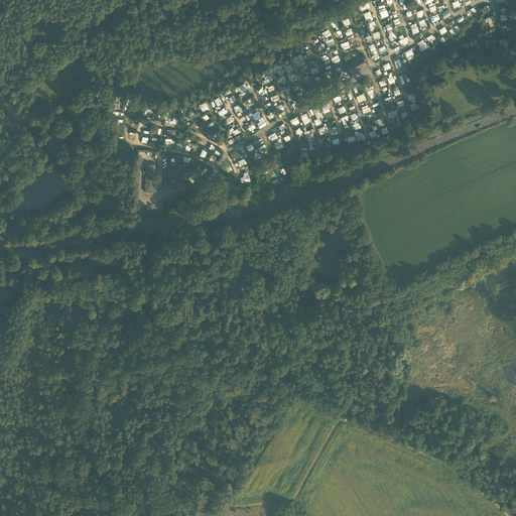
[(368,1),(360,4),(362,9),(370,6),(368,1)]
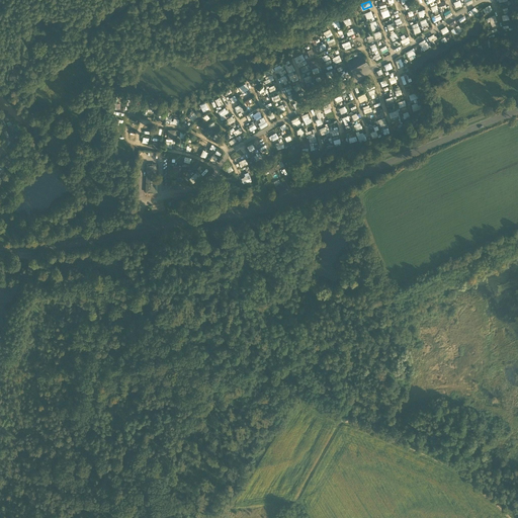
[(460,1),(453,4),(456,9),(462,6),(460,1)]
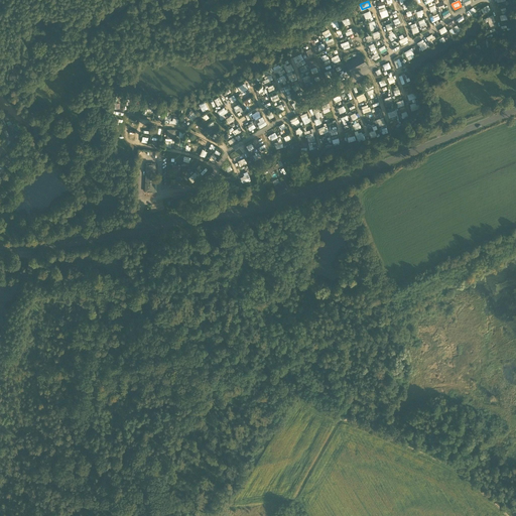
[(381,17),(388,14),(385,6),(378,9),(381,17)]
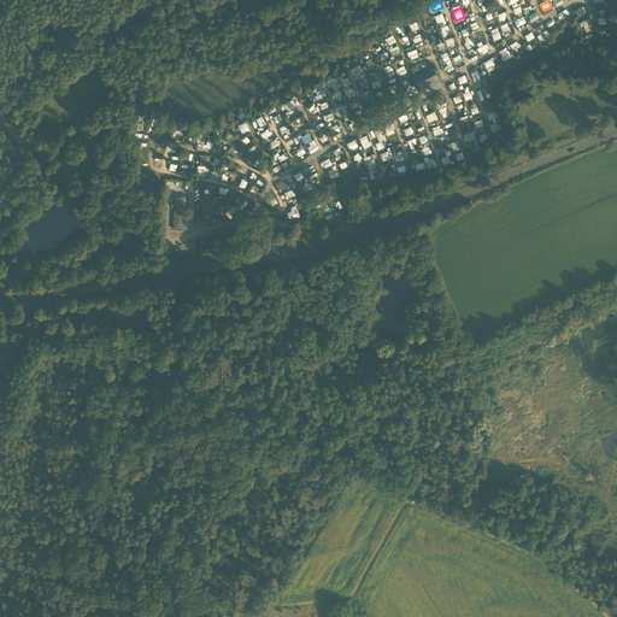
[(576,12),(579,18),(587,15),(585,9),(576,12)]
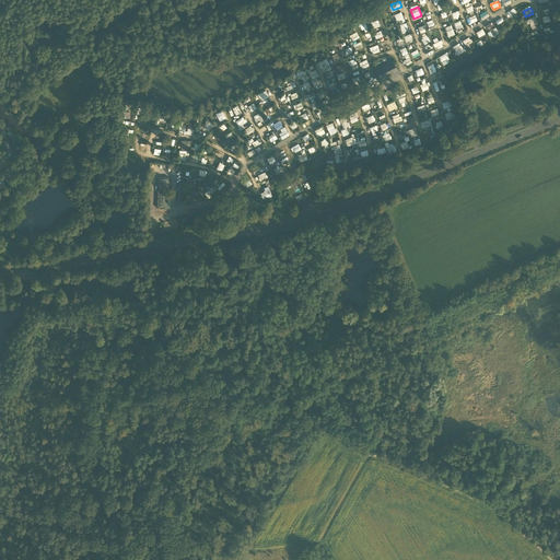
[(514,9),(508,13),(511,18),(517,14),(514,9)]
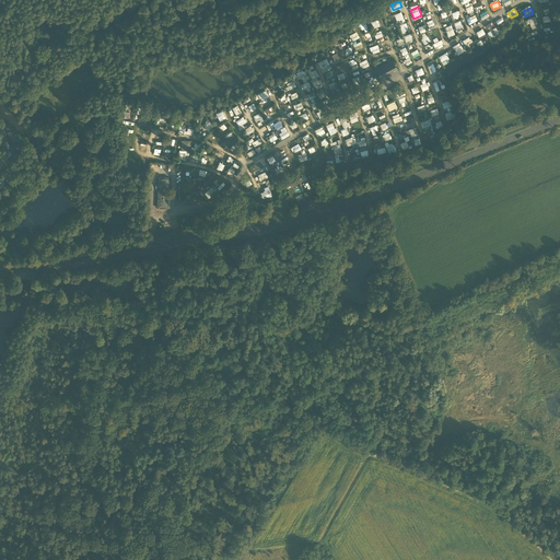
[(392,15),(394,21),(397,20),(398,23),(405,21),(401,11),(392,15)]
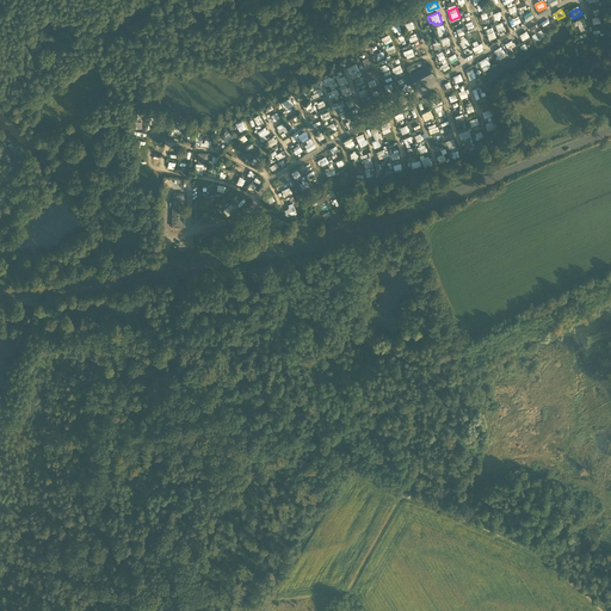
[(512,26),(522,23),(519,17),(510,20),(512,26)]
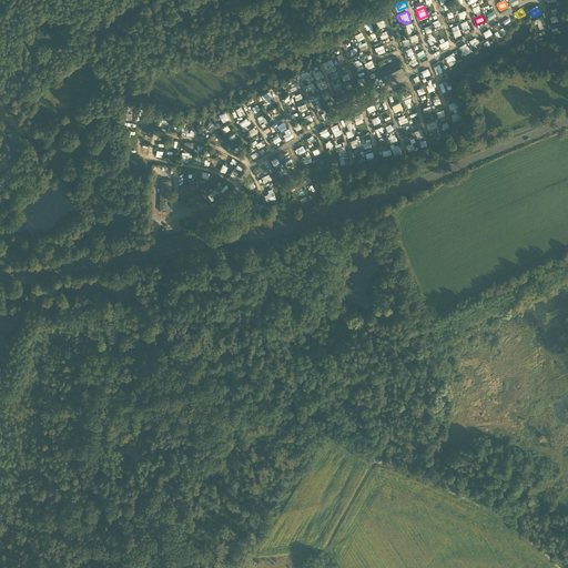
[(371,19),(364,22),(367,29),(374,26),(371,19)]
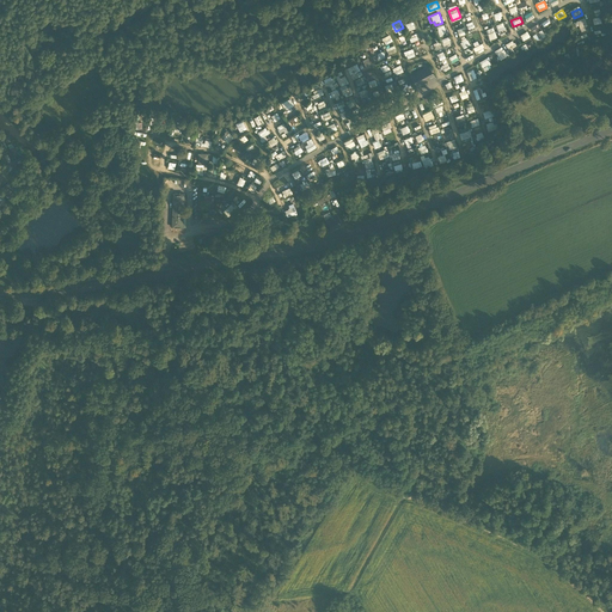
[(412,20),(405,23),(408,30),(415,28),(412,20)]
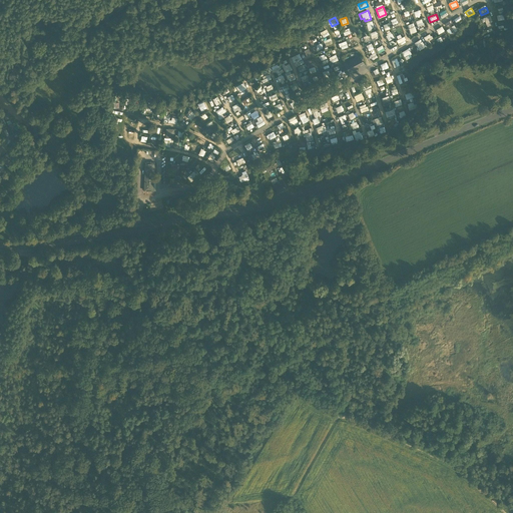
[(491,17),(485,18),(487,27),(492,26),(491,23),(493,23),(491,17)]
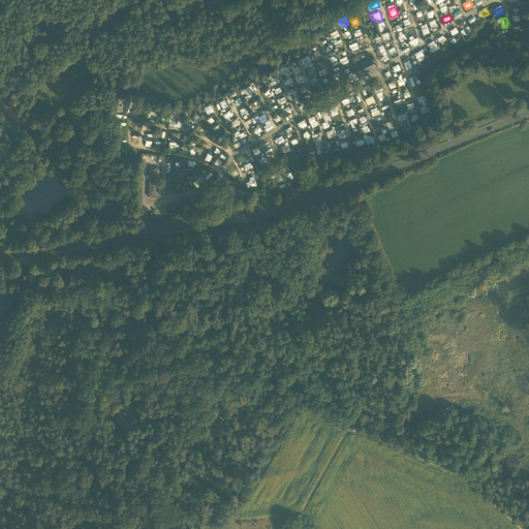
[(380,30),(386,28),(383,20),(377,23),(380,30)]
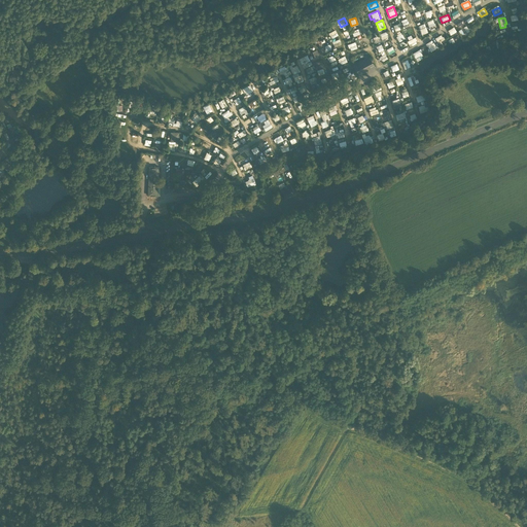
[(451,36),(457,32),(454,28),(448,31),(451,36)]
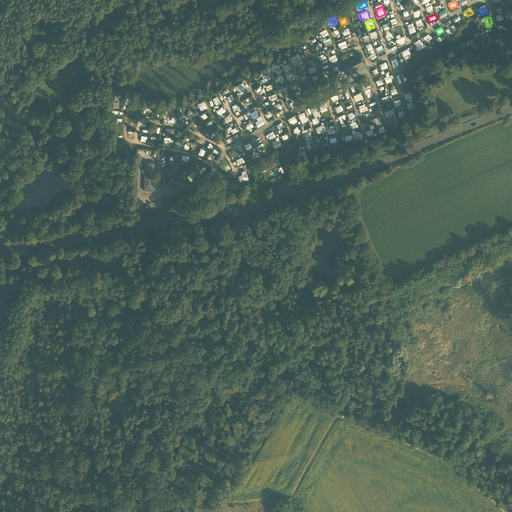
[(326,28),(320,31),(322,36),(329,33),(326,28)]
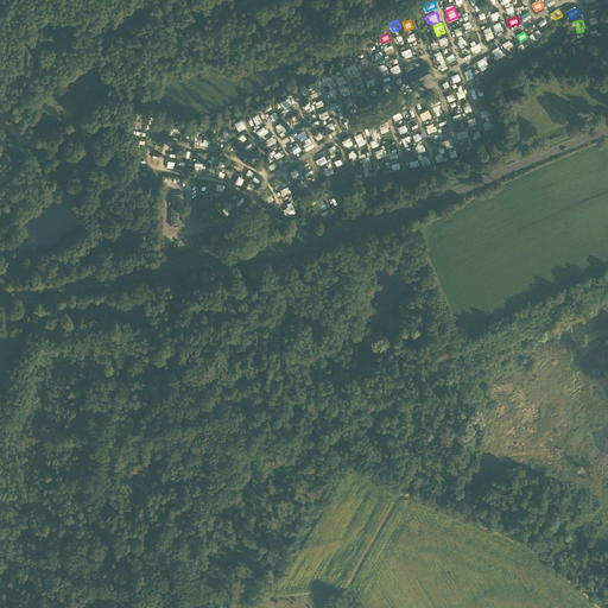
[(463,37),(457,40),(461,49),(468,45),(463,37)]
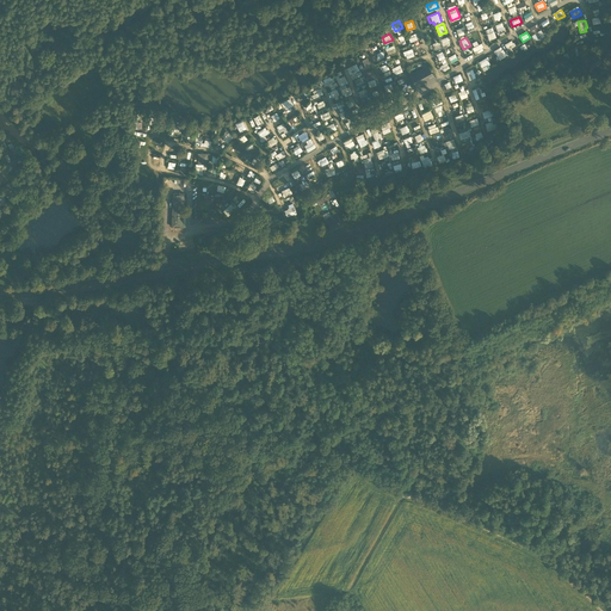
[(508,53),(512,50),(511,49),(516,47),(512,41),(505,44),(508,53)]
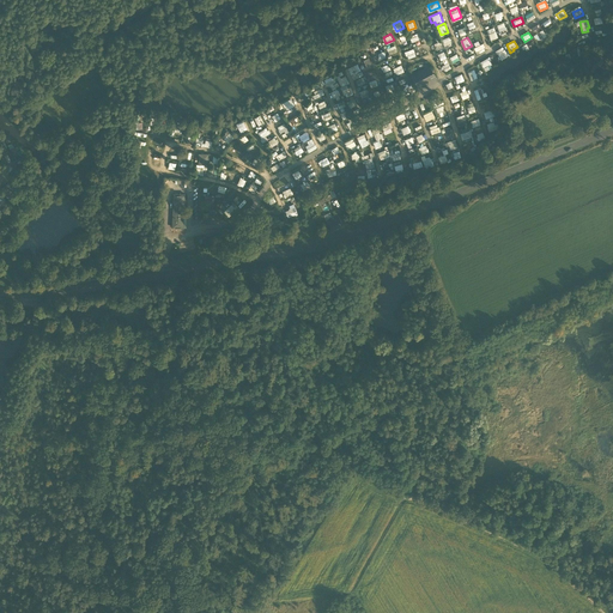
[(484,50),(483,48),(485,47),(484,43),(474,47),(478,54),(484,50)]
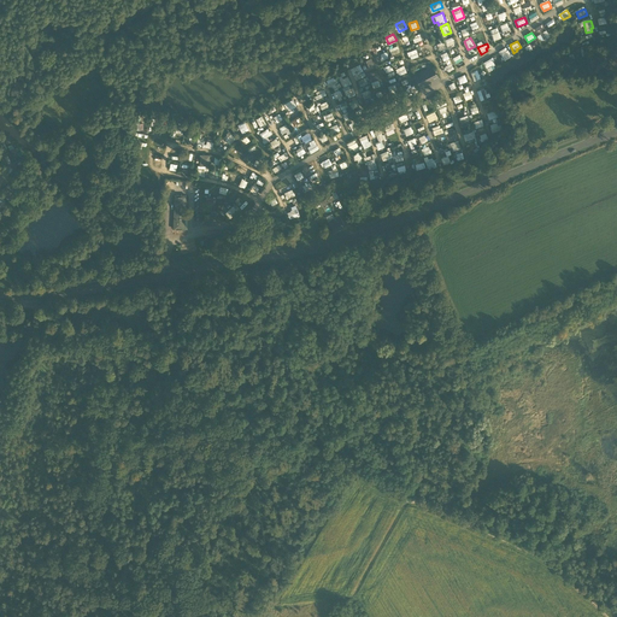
[(505,62),(510,58),(509,56),(510,54),(506,47),(499,52),(505,62)]
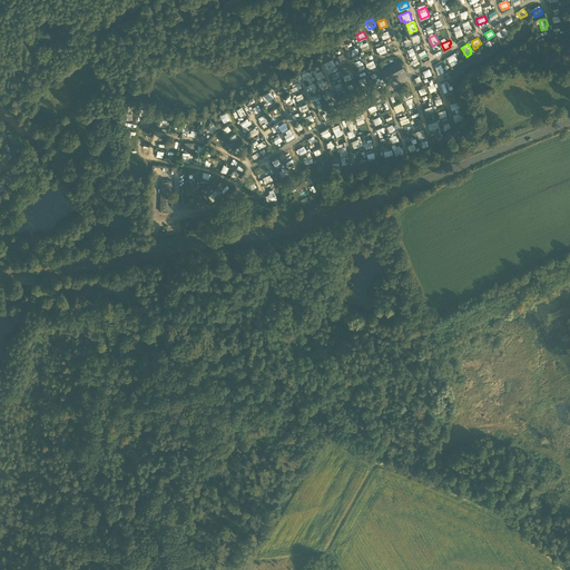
[(384,45),(376,47),(380,53),(387,51),(384,45)]
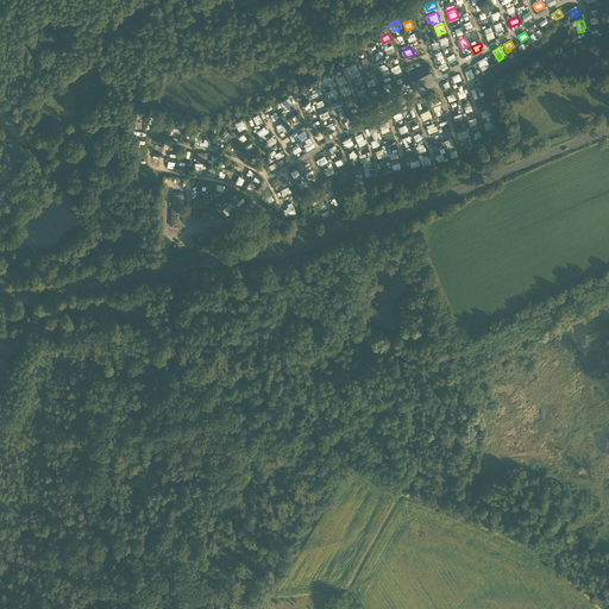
[(434,54),(437,60),(444,57),(440,50),(434,54)]
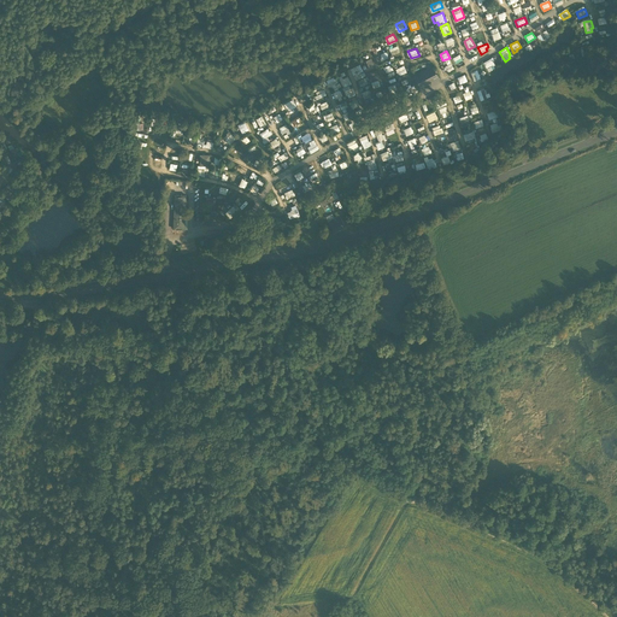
[(459,54),(452,58),(456,64),(463,59),(459,54)]
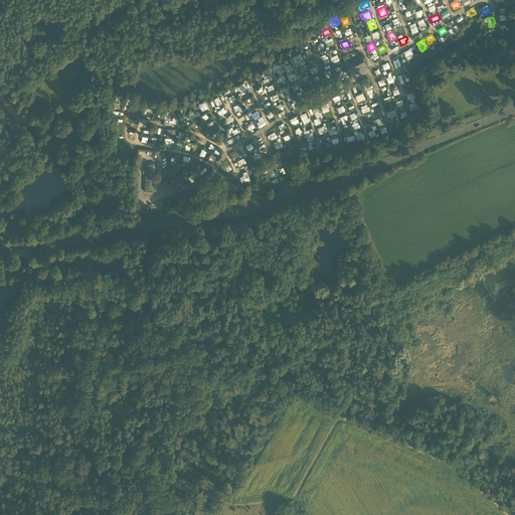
[(411,58),(409,55),(413,54),(410,48),(403,51),(407,60),(411,58)]
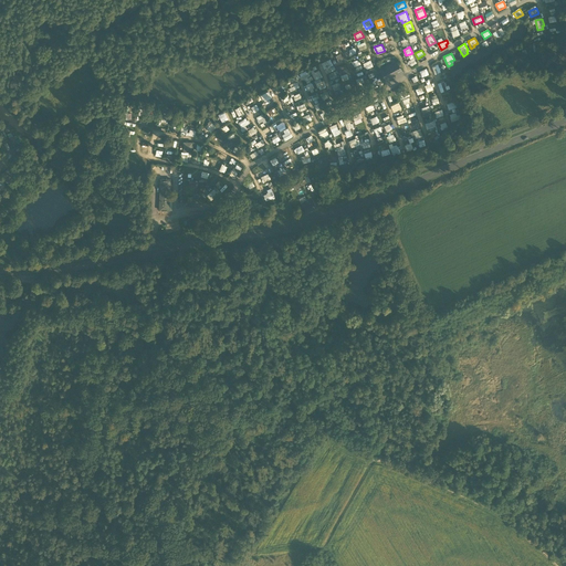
[(331,59),(322,61),(325,73),(335,70),(331,59)]
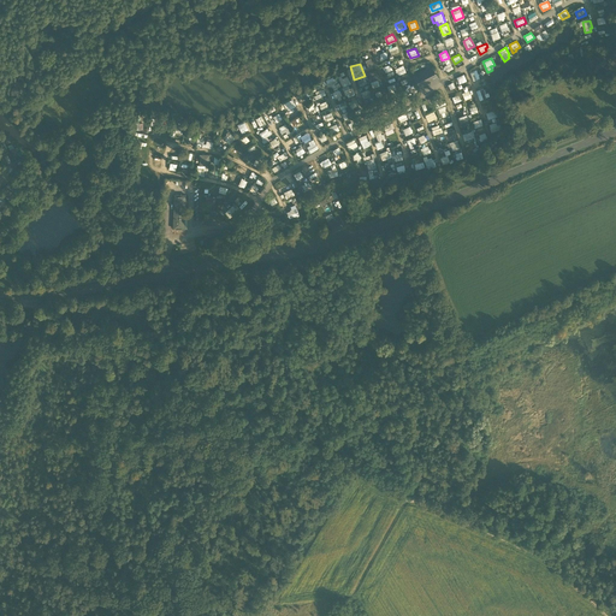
[(396,67),(398,75),(407,71),(403,64),(396,67)]
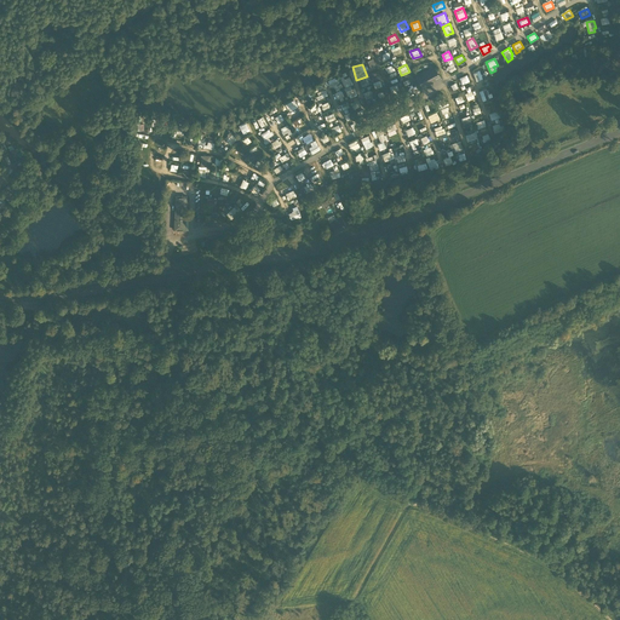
[(418,76),(424,87),(434,82),(434,80),(440,78),(434,67),(418,76)]
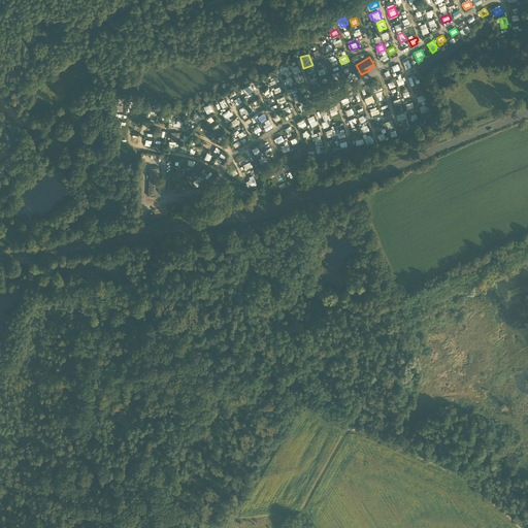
[(282,73),(289,70),(287,64),(278,68),(282,73)]
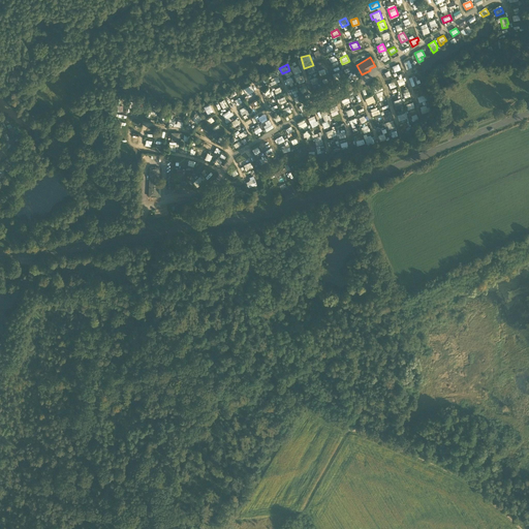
[(299,65),(293,66),(293,64),(290,65),(293,73),(301,71),(299,65)]
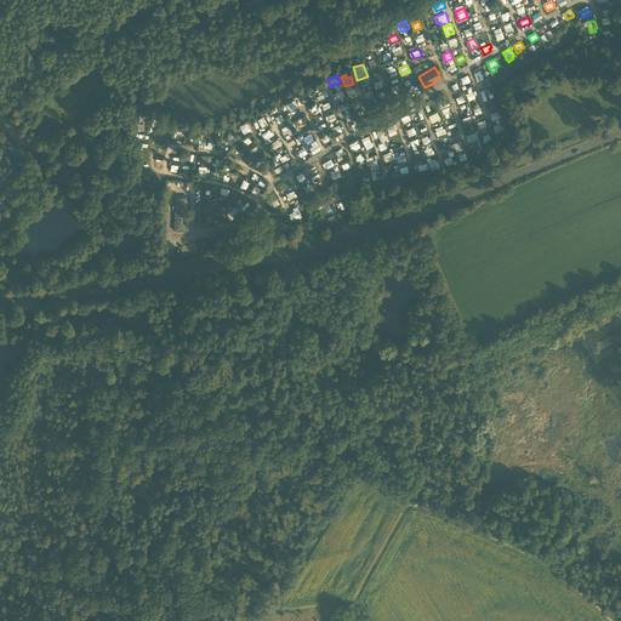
[(374,79),(375,81),(374,83),(375,87),(385,86),(382,77),(374,79)]
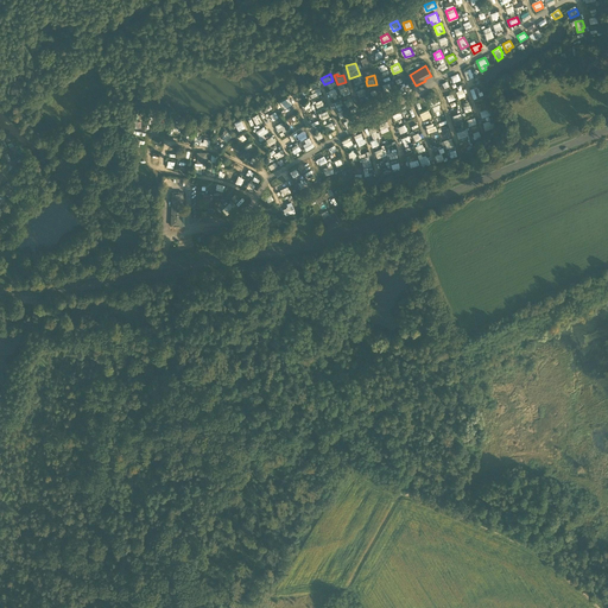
[(341,95),(350,93),(347,82),(339,86),(341,95)]
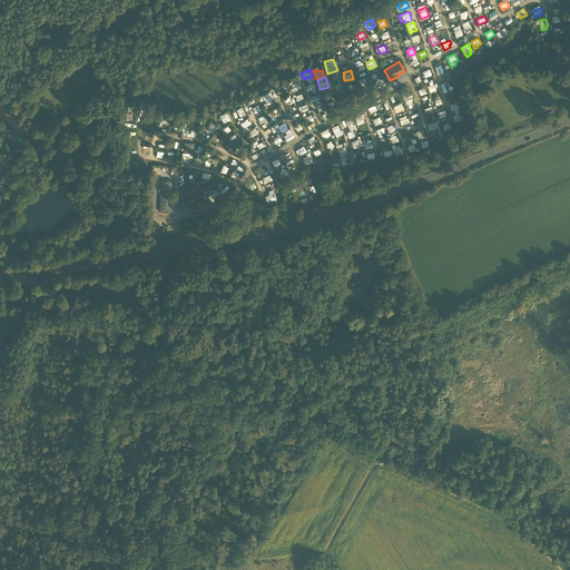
[(292,91),(301,87),(298,81),(290,85),(292,91)]
